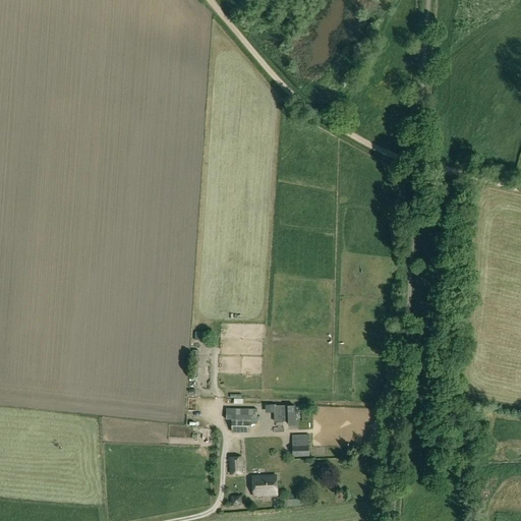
[(277,401),(277,418),(291,418),(291,402),(277,401)]
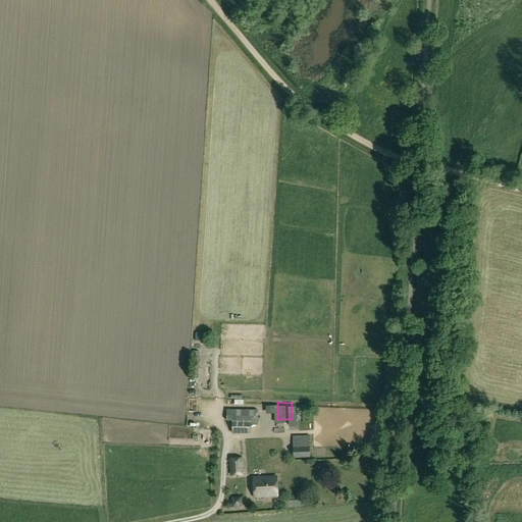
[(191,411),(191,422),(202,422),(202,411),(191,411)]
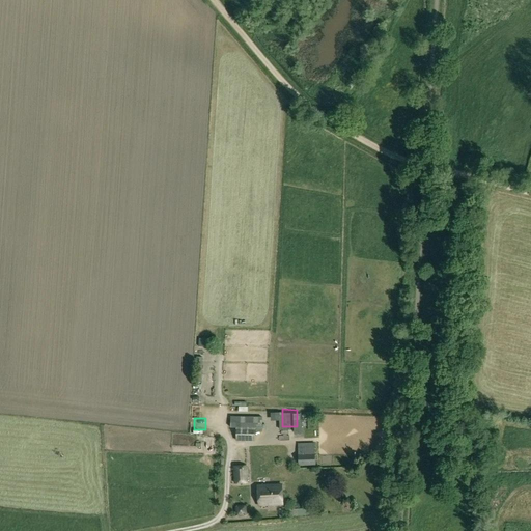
[(236,421),(236,441),(255,442),(255,422),(236,421)]
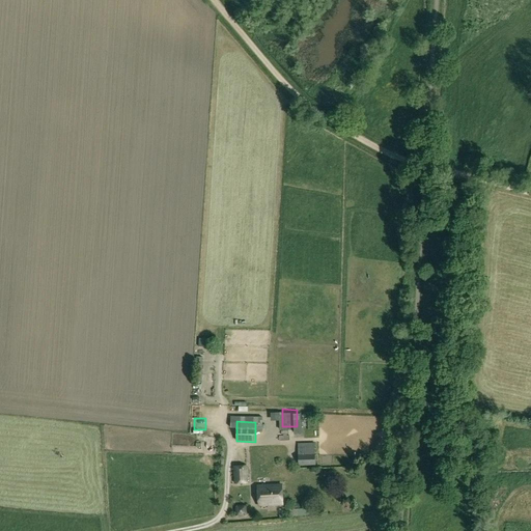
[(298,453),(299,467),(316,465),(315,453),(315,444),(298,444),(298,453)]
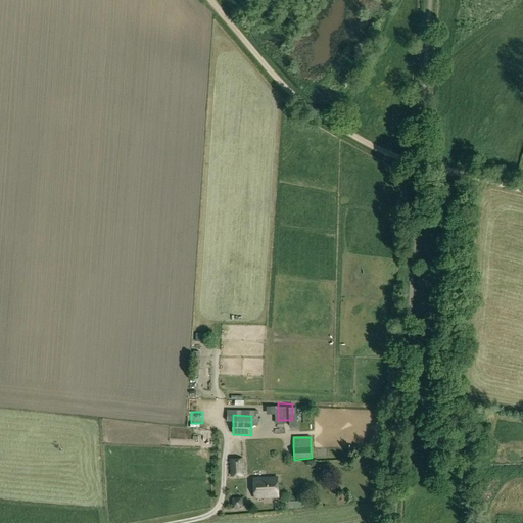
[(230,459),(231,477),(245,476),(244,458),(230,459)]
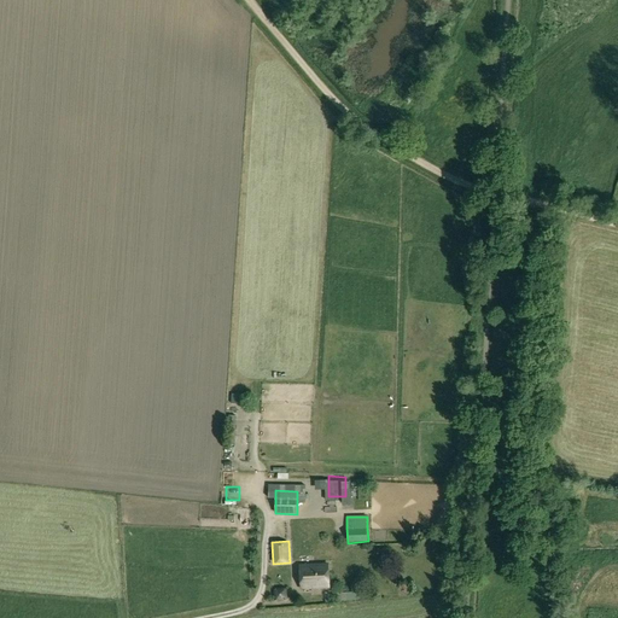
[(328,566),(301,567),(302,589),(330,588),(328,566)]
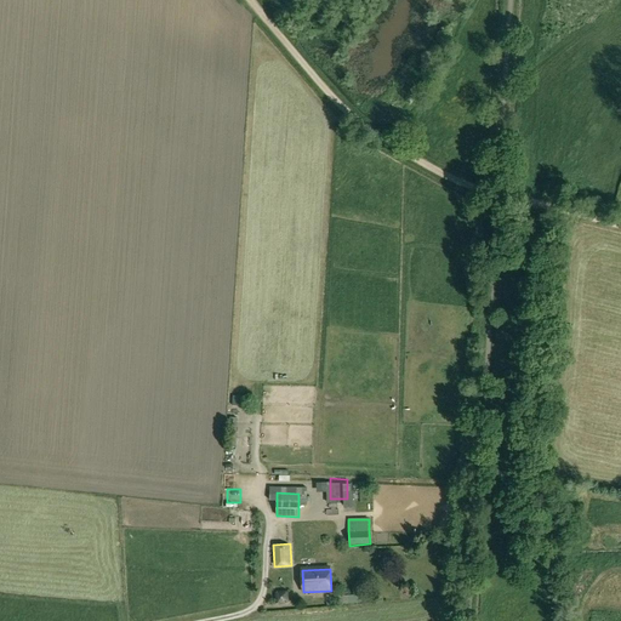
[(275,591),(275,604),(289,603),(288,591),(275,591)]
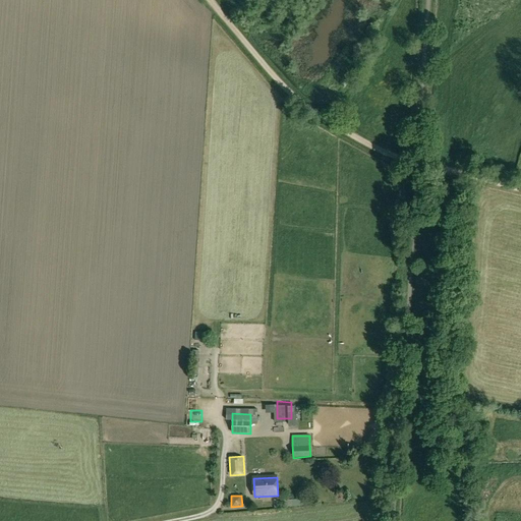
All buildings are outlined.
